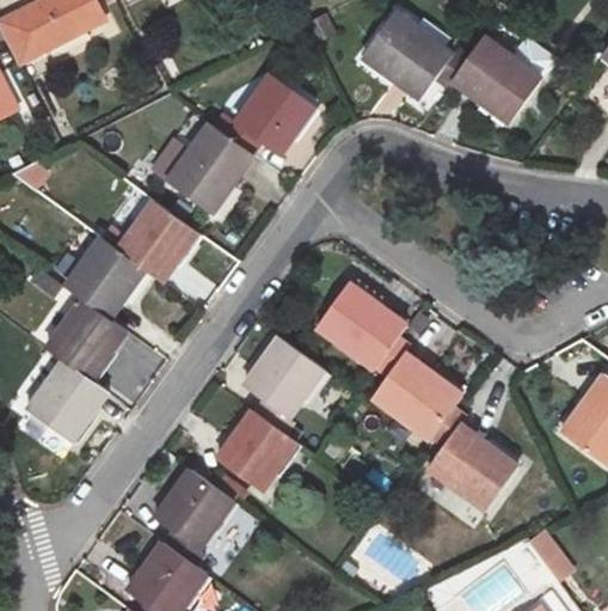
[(38,0),(0,20),(0,26),(18,62),(103,18),(93,0),(38,0)]
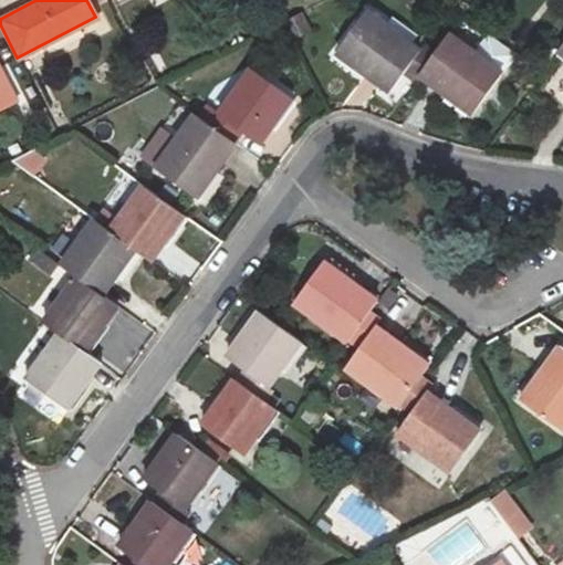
[(364,12),(334,52),(388,91),(402,73),(417,51),(364,12)]
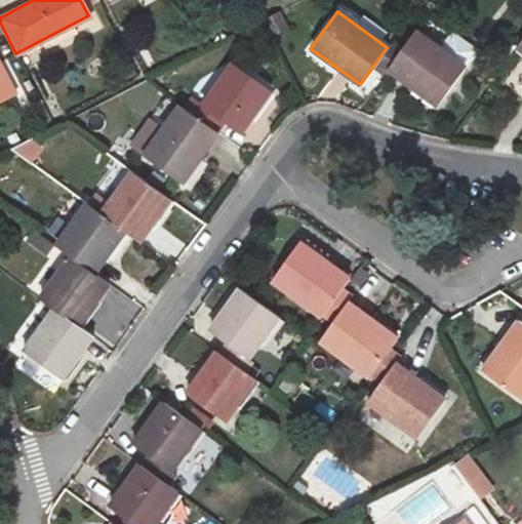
[(401,48),(387,69),(436,105),(464,68),(413,31),(401,48)]
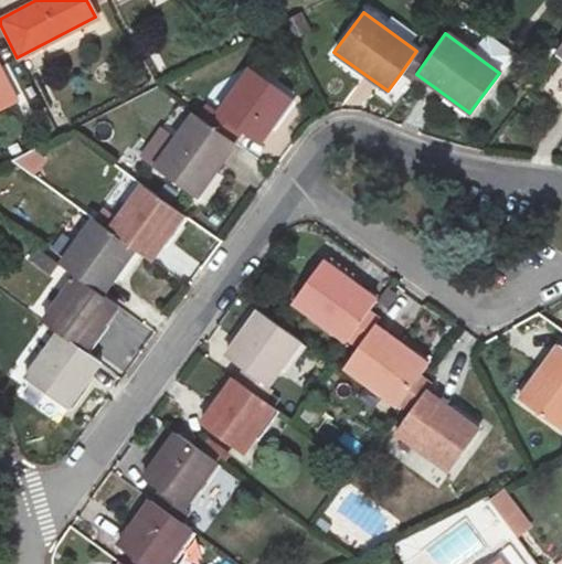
[(416,51),(401,73),(411,81),(416,74),(432,52),(421,44),(416,51)]
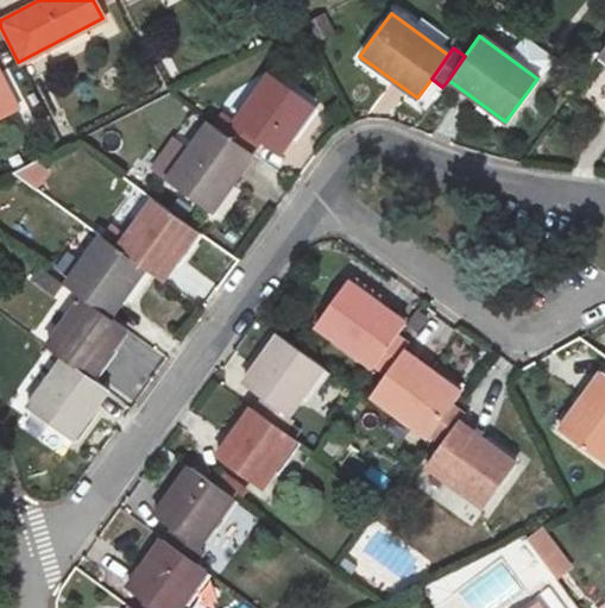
[(268,74),(232,123),(259,143),(276,155),(312,106),(268,74)]
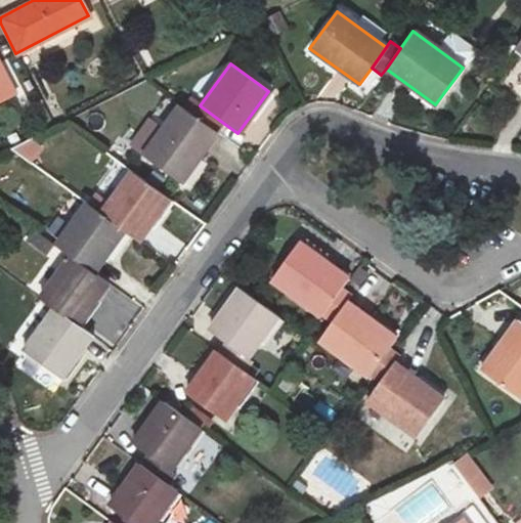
[(0,99),(12,93),(0,68),(0,99)]
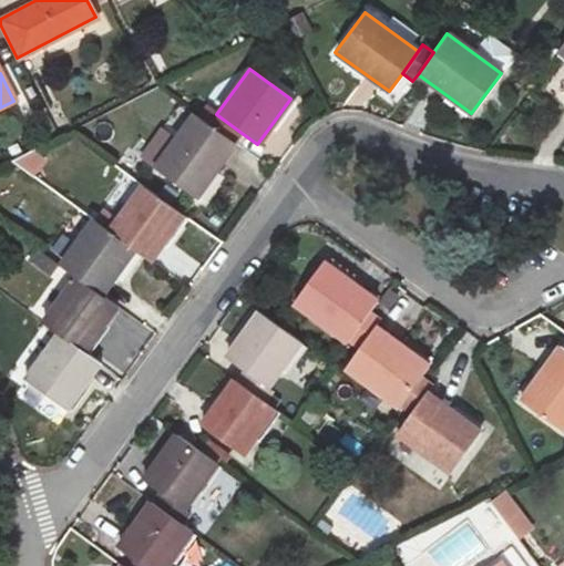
[(211,111),(204,121),(234,143),(242,133),(216,114),(211,111)]
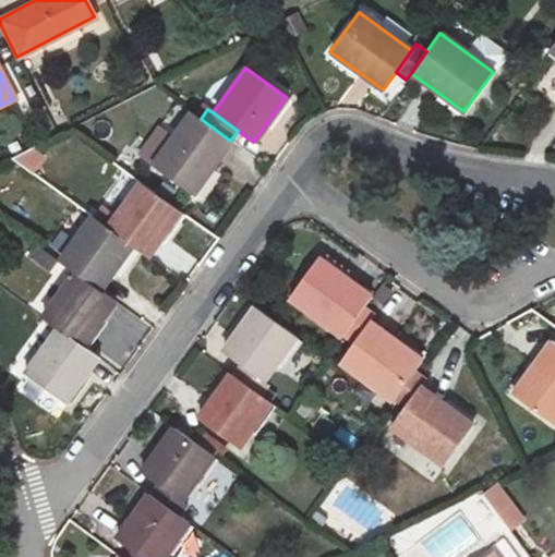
[(154,162),(152,165),(192,194),(230,141),(201,119),(190,111),(170,138),(154,162)]
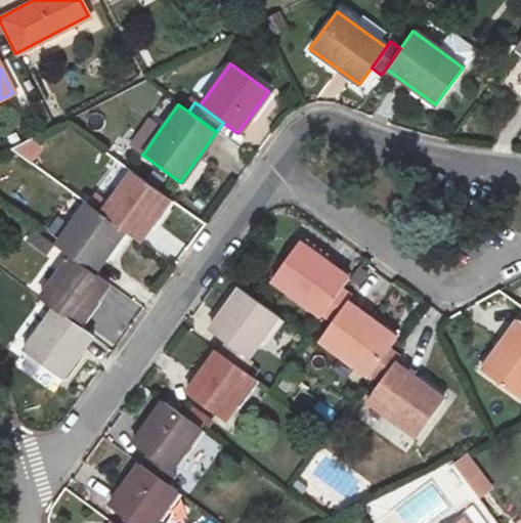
[(146,121),(130,143),(144,153),(160,130),(146,121)]
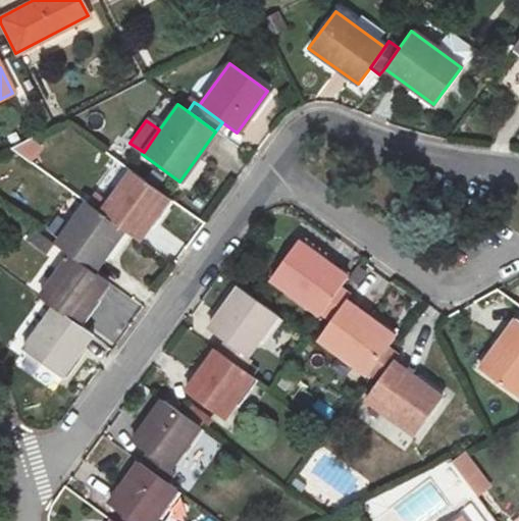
[(23,134),(14,151),(33,161),(43,145),(23,134)]
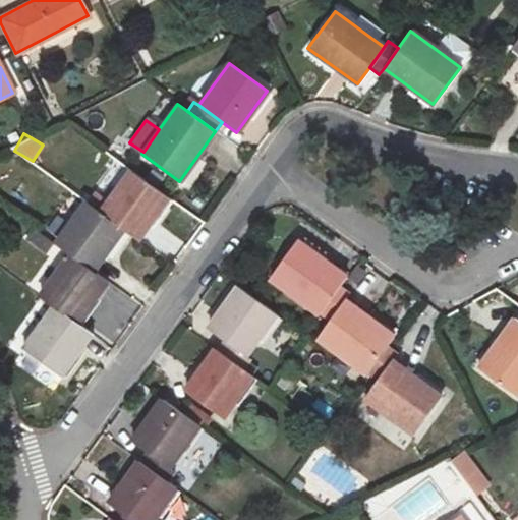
[(129,171),(99,212),(122,229),(136,239),(167,197),(129,171)]
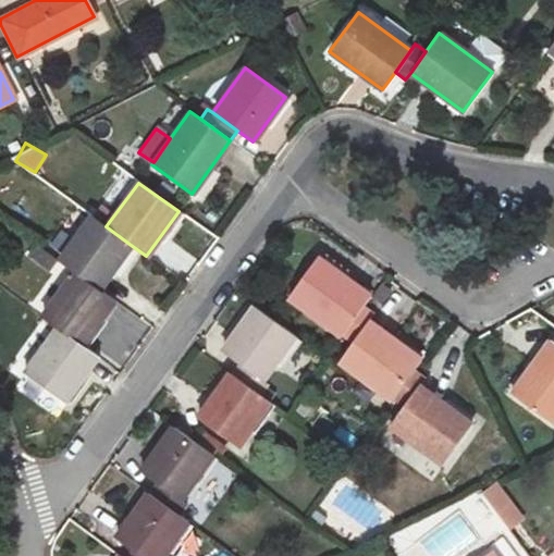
[(90,215),(58,260),(74,272),(98,289),(131,245),(106,226),(90,215)]
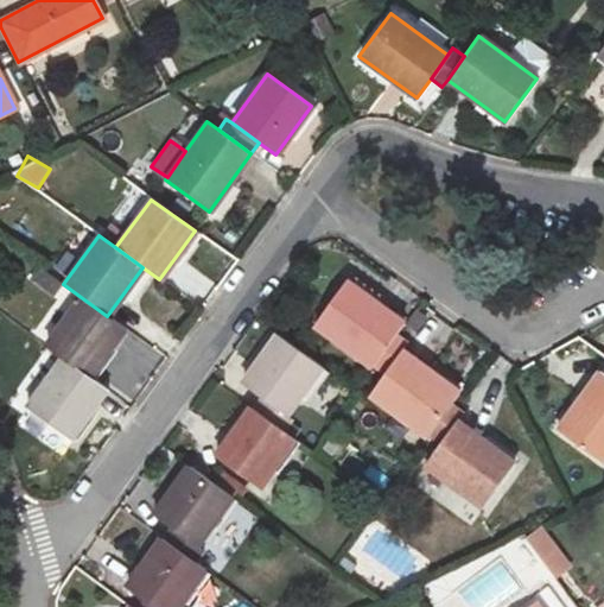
[(38,267),(31,278),(53,293),(61,283),(38,267)]
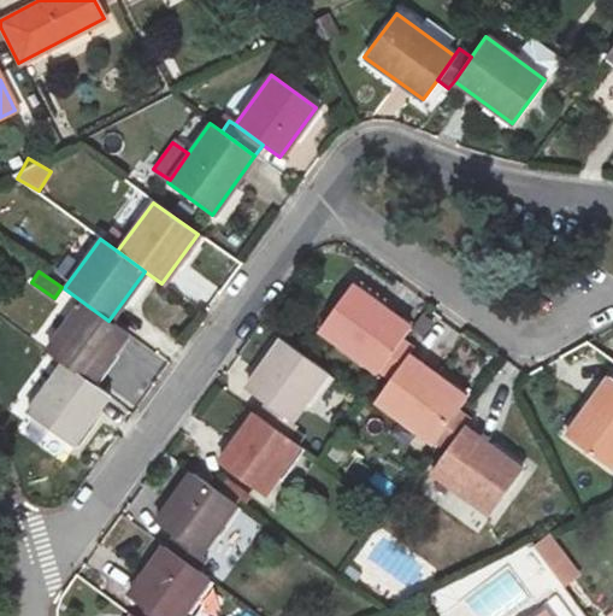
[(349,286),(317,329),(376,371),(399,340),(408,328),(349,286)]
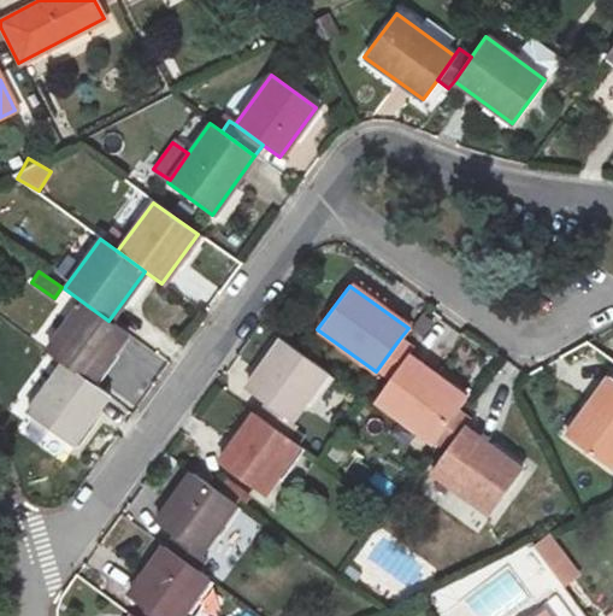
[(82,301),(46,351),(62,363),(89,382),(125,333),(108,321),(82,301)]
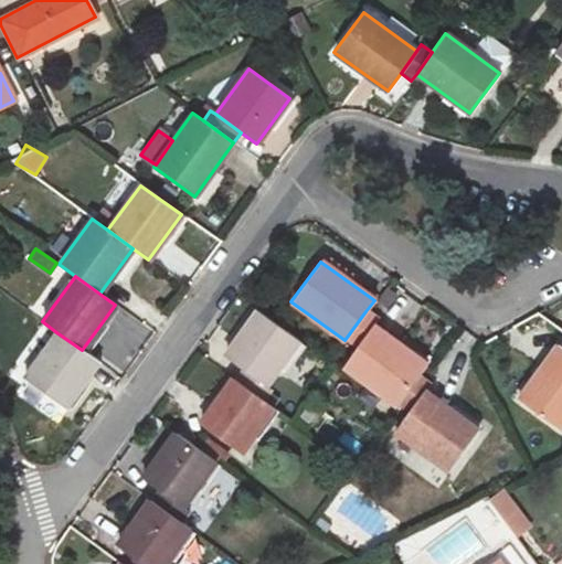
[(257,310),(224,355),(240,368),(264,385),(297,340),(257,310)]
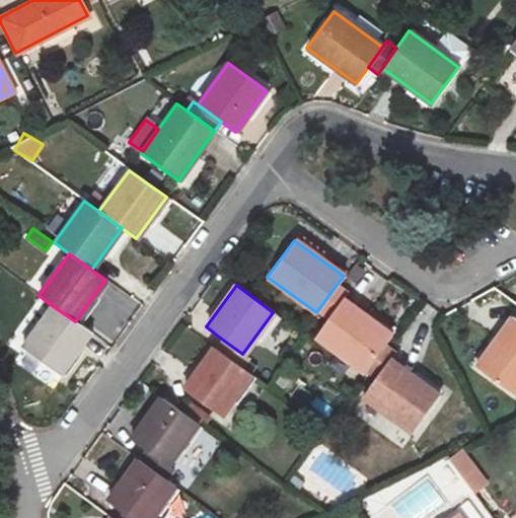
[(336,286),(316,312),(326,319),(341,299),(346,293),(336,286)]
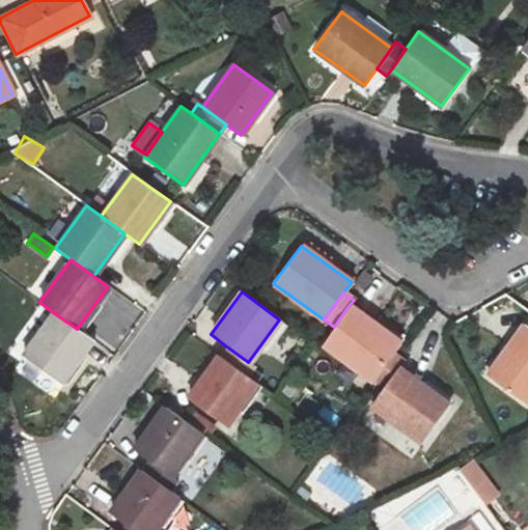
[(334,327),(322,344),(372,381),(392,354),(399,342),(349,306),(334,327)]
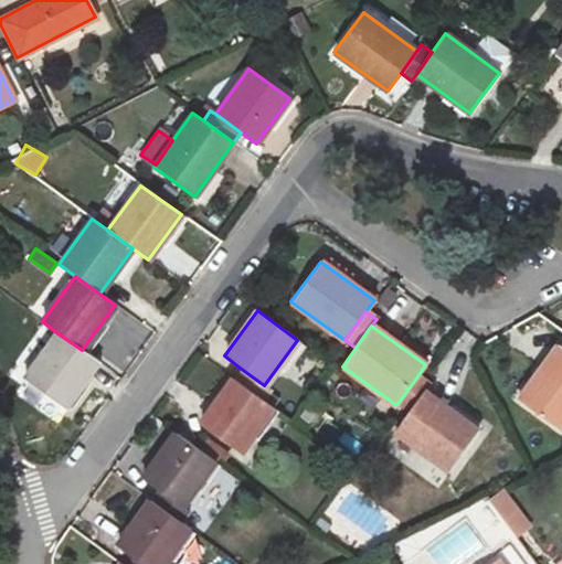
[(56,332),(24,378),(64,407),(97,361),(82,350),(56,332)]
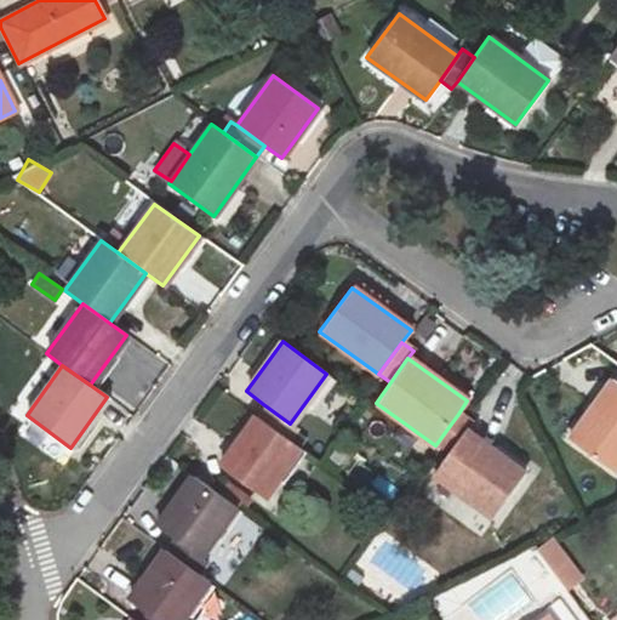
[(616,384),(611,380),(569,438),(612,471),(616,465),(616,384)]
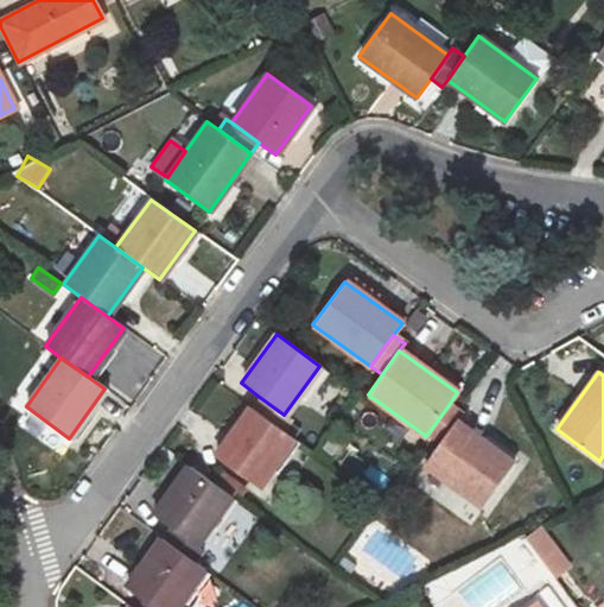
[(258,396),(249,408),(280,430),(290,418),(284,415),(258,396)]
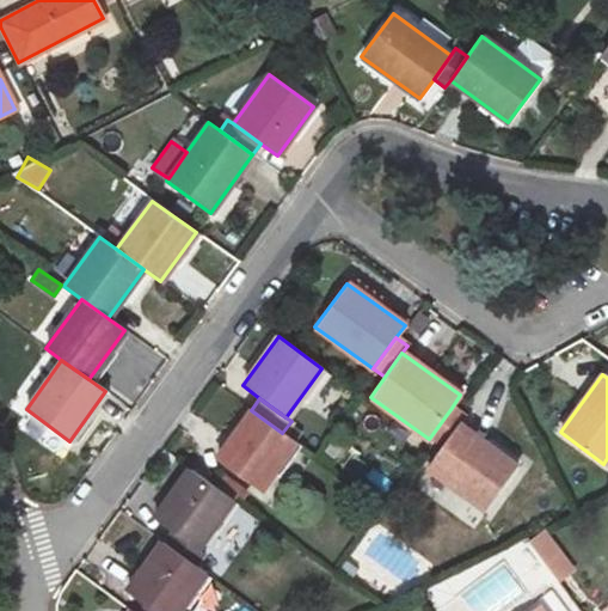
[(452,408),(429,439),(441,447),(458,423),(464,416),(452,408)]
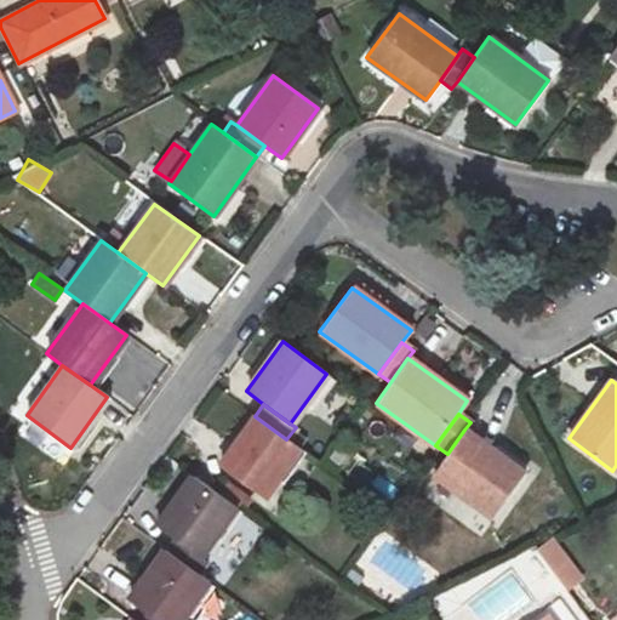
[(255,416),(218,466),(263,498),(300,448),(286,439),(255,416)]
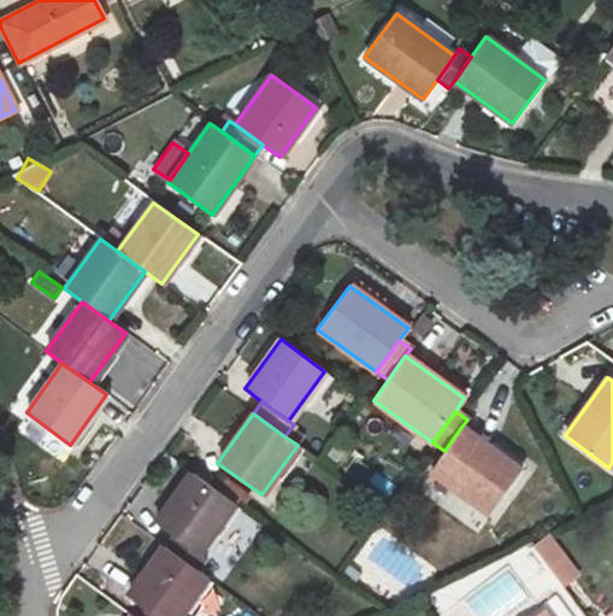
[(444,451),(430,470),(488,514),(520,470),(461,427),(444,451)]
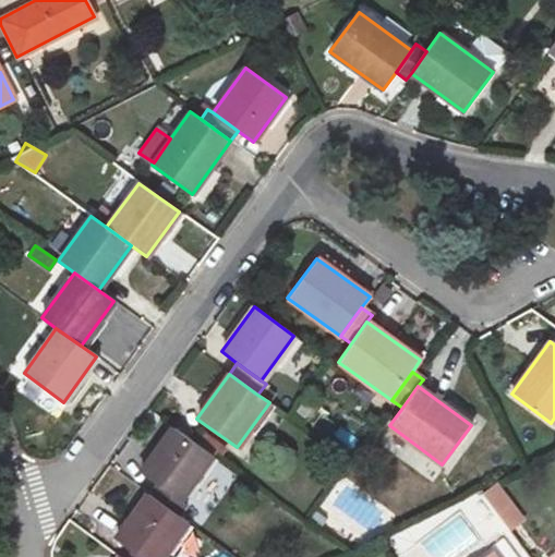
[(171,427),(140,472),(155,483),(179,500),(212,457),(171,427)]
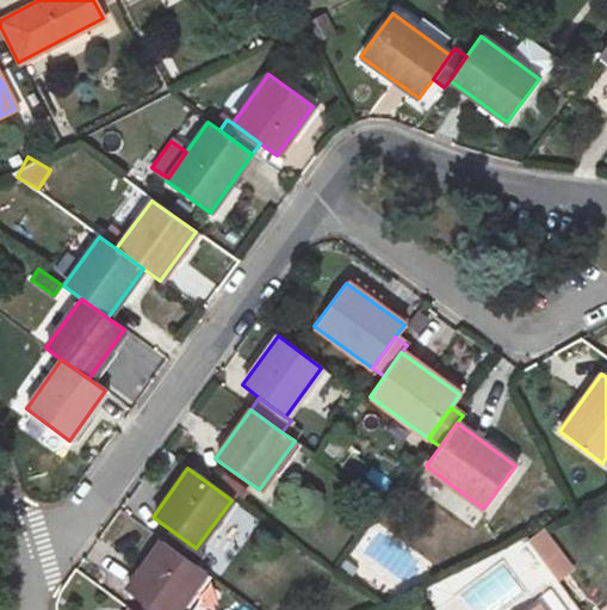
[(169,529),(161,541),(192,565),(202,553),(196,548),(169,529)]
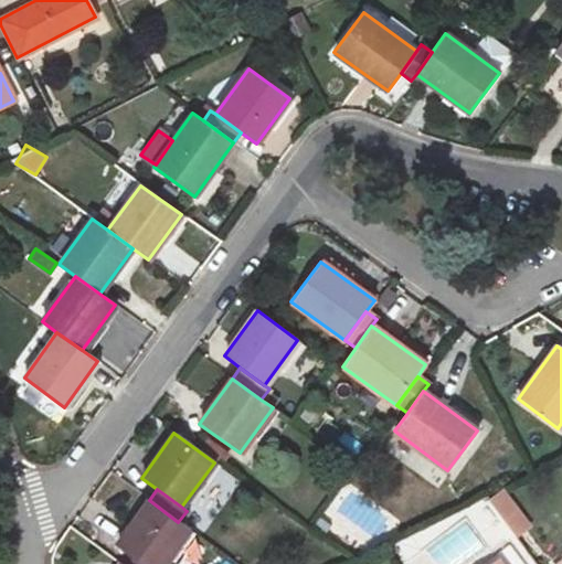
[(483,497),(478,500),(510,543),(515,539),(483,497)]
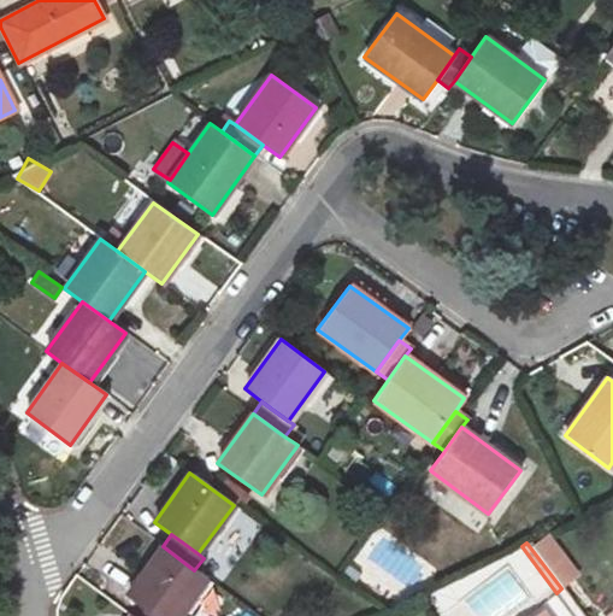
[(163,546),(127,596),(143,608),(154,615),(178,615),(206,579),(194,570),(163,546)]
